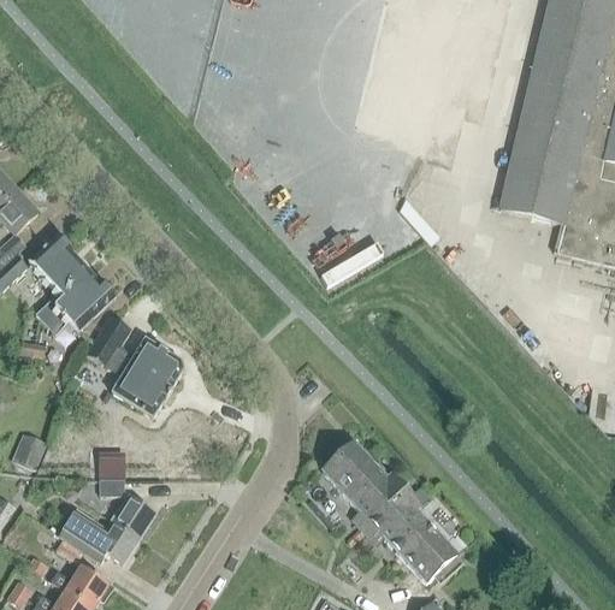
[(549,0),(500,208),(560,223),(554,250),(614,265),(614,0),(549,0)]
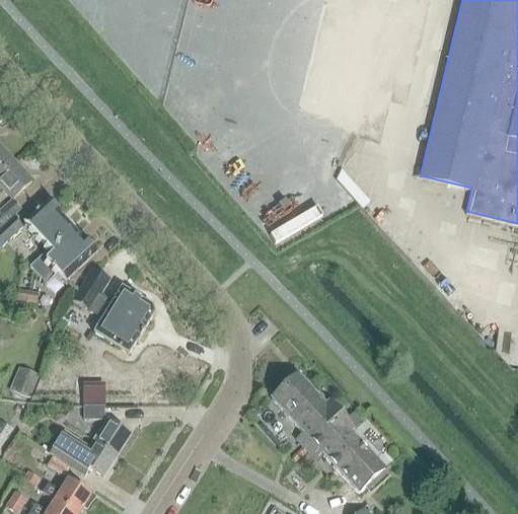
[(0,143),(0,170),(14,158),(0,143)]
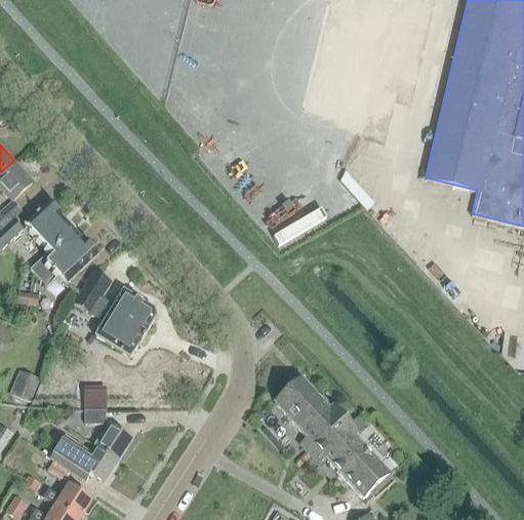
[(32,180),(14,160),(0,172),(0,185),(12,198),(32,180)]
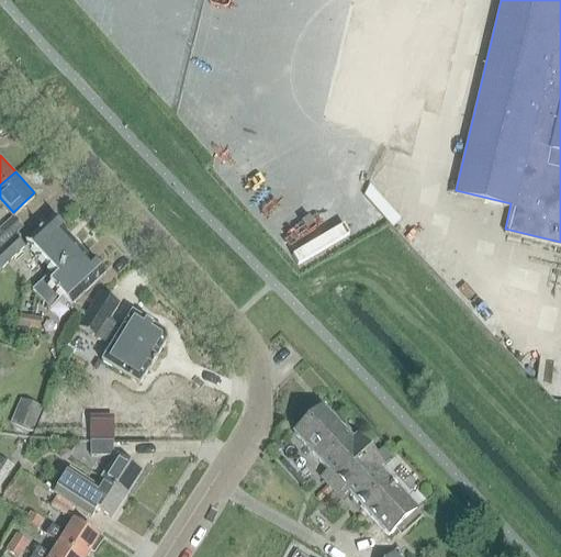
[(0,242),(1,244),(14,232),(17,230),(23,224),(13,212),(0,223),(0,242)]
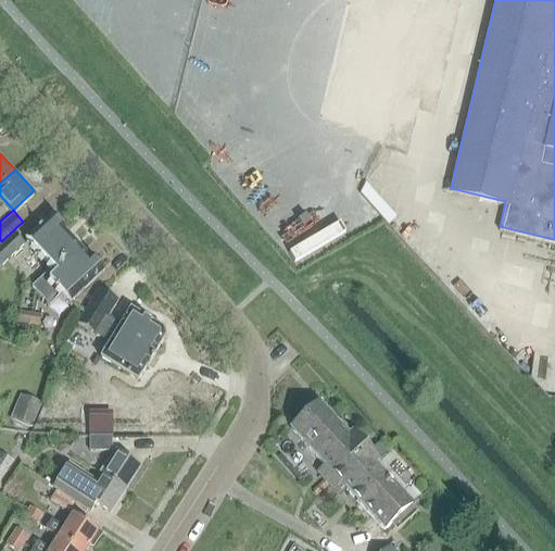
[(51,264),(41,274),(49,283),(54,278),(50,274),(55,270),(57,270),(67,260),(68,261),(84,247),(65,227),(67,226),(52,211),(25,236),(51,264)]
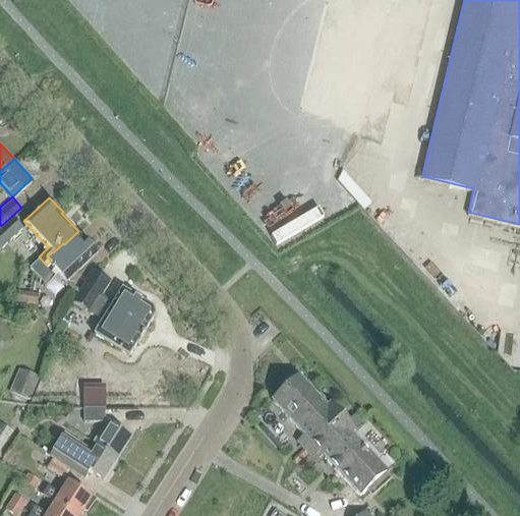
[(0,245),(22,226),(13,215),(1,226),(0,226),(0,245)]
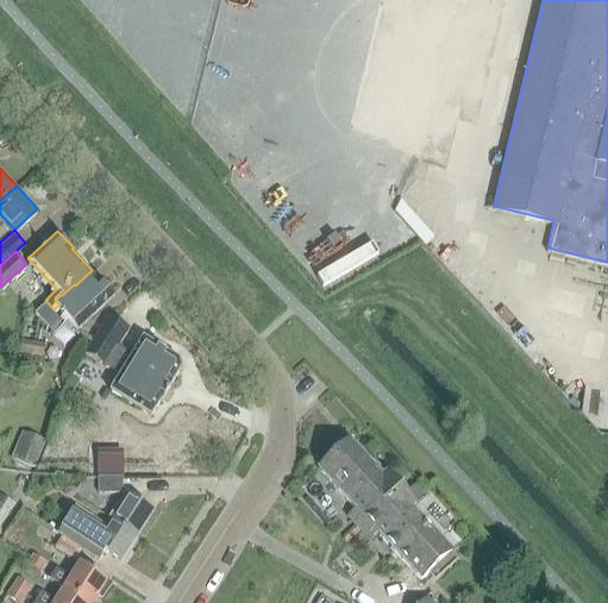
[(54,309),(45,300),(35,309),(54,331),(67,318),(76,327),(114,293),(99,275),(96,276),(92,270),(75,286),(74,284),(62,295),(61,295),(55,300),(60,305),(54,309)]
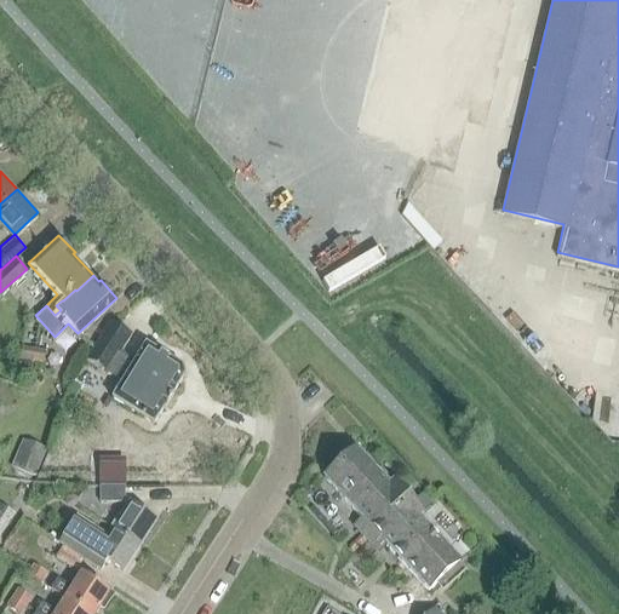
[(183,371),(184,371),(182,362),(145,340),(133,359),(119,350),(131,331),(110,319),(87,355),(108,368),(108,367),(124,377),(113,394),(153,419),(164,403),(164,405),(175,388),(173,388),(183,371)]
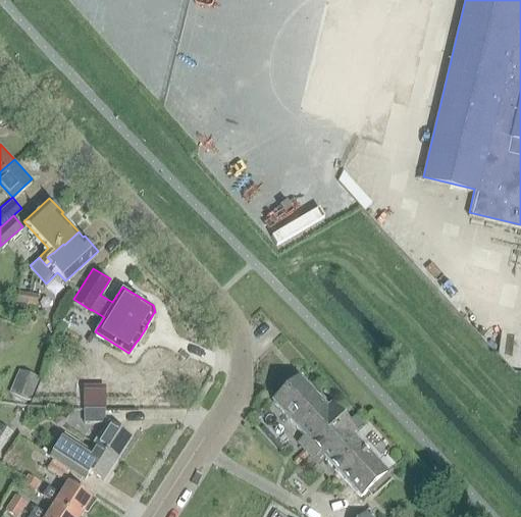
[(23,316),(27,301),(29,291),(18,289),(16,300),(13,299),(10,314),(23,316)]
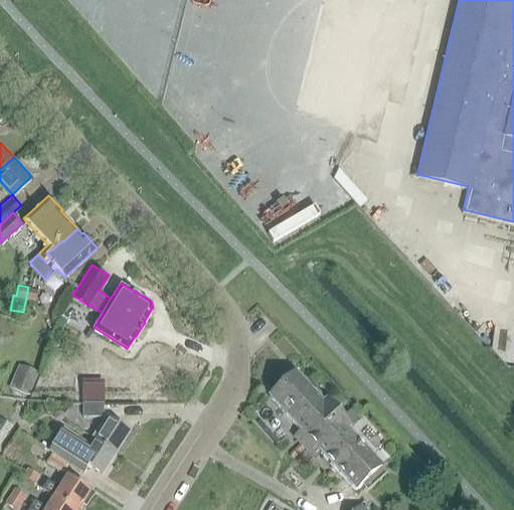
[(29,287),(28,287),(26,297),(26,298),(35,299),(37,288),(29,287)]
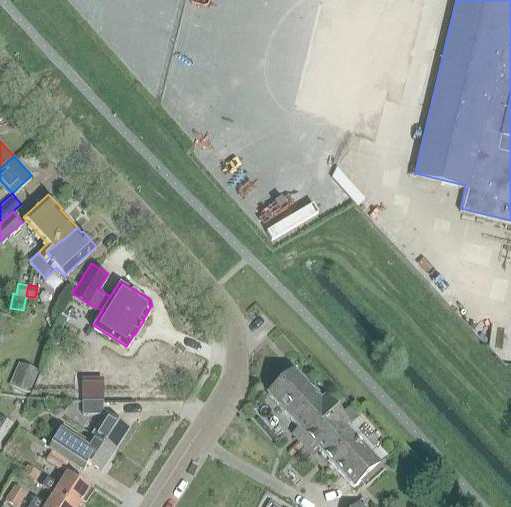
[(39,367),(19,359),(9,382),(29,390),(39,367)]
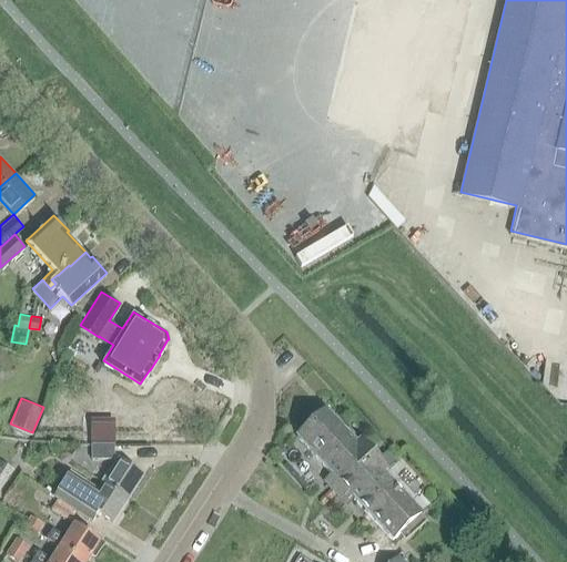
[(324,407),(296,432),(345,486),(393,537),(421,511),(383,470),(386,467),(386,466),(395,457),(386,448),(377,457),(360,438),(353,430),(350,435),(324,407)]
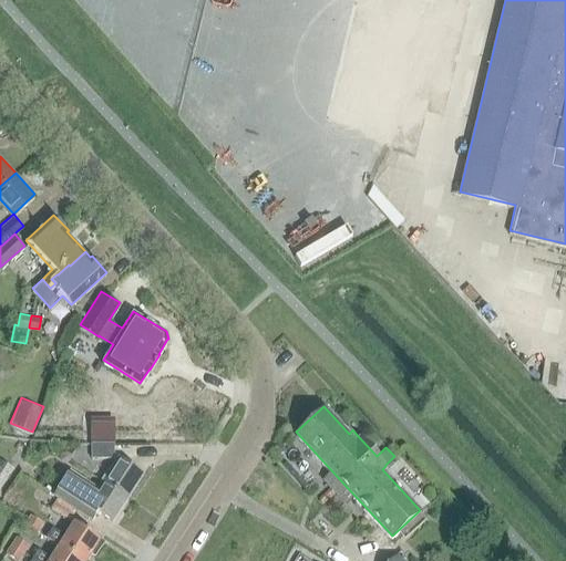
[(91,456),(114,456),(114,440),(91,440),(91,456)]
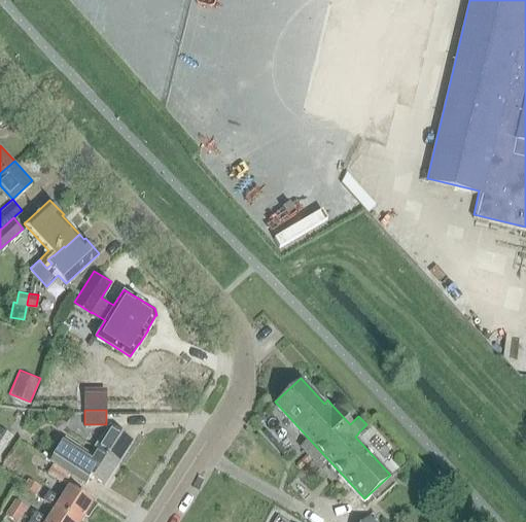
[(0,422),(0,441),(8,427),(0,422)]
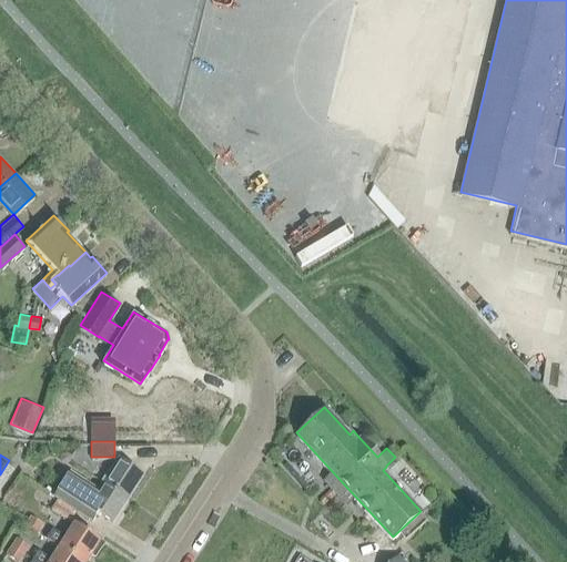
[(109,467),(102,478),(128,496),(143,472),(119,456),(110,468),(109,467)]
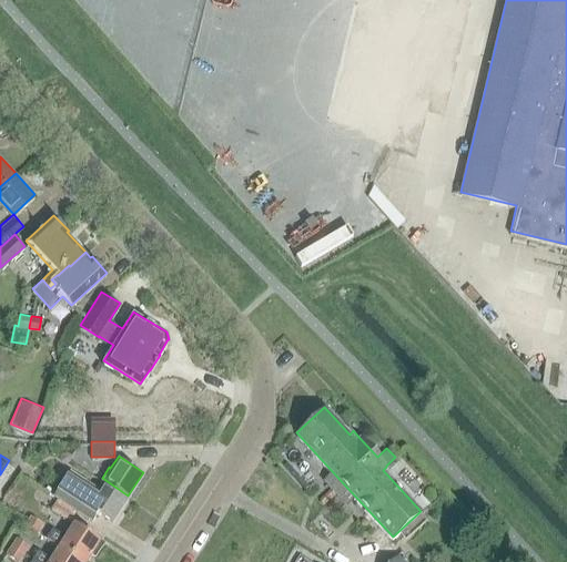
[(128,496),(102,478),(97,486),(70,469),(54,493),(92,518),(98,509),(113,519),(128,496)]
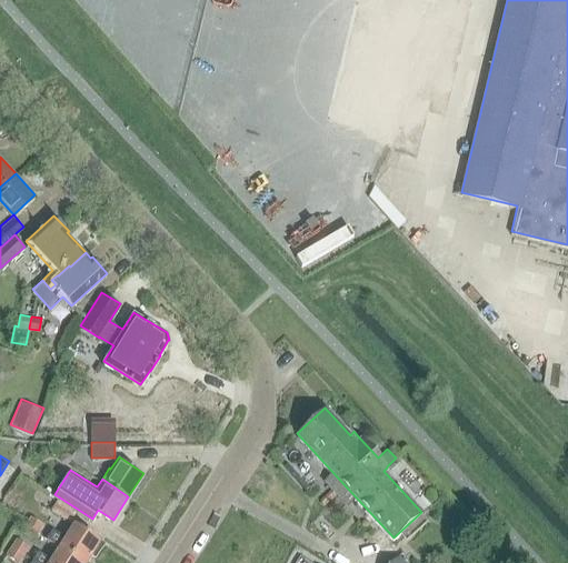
[(331,488),(320,496),(325,501),(336,492),(331,488)]
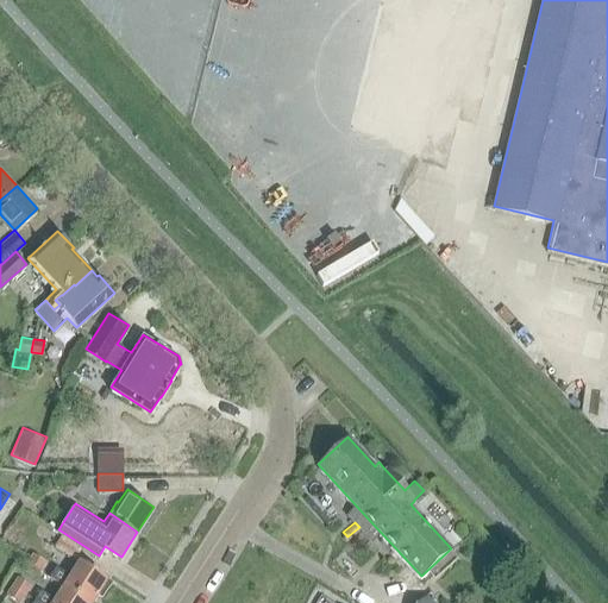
[(75,557),(82,546),(61,533),(51,527),(45,536),(55,542),(75,557)]
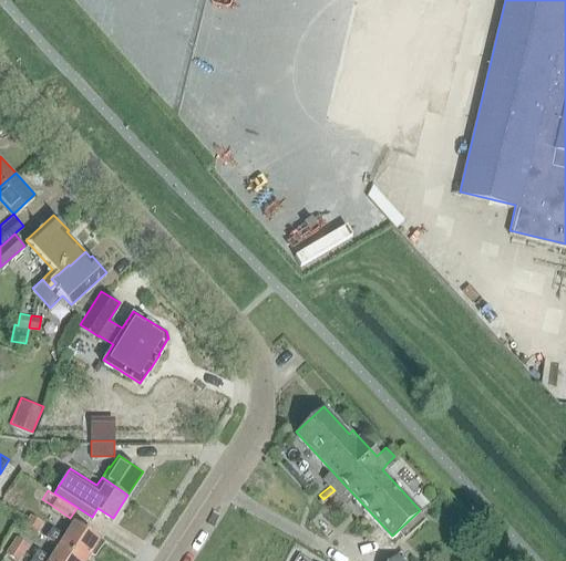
[(38,528),(43,520),(30,512),(26,520),(38,528)]
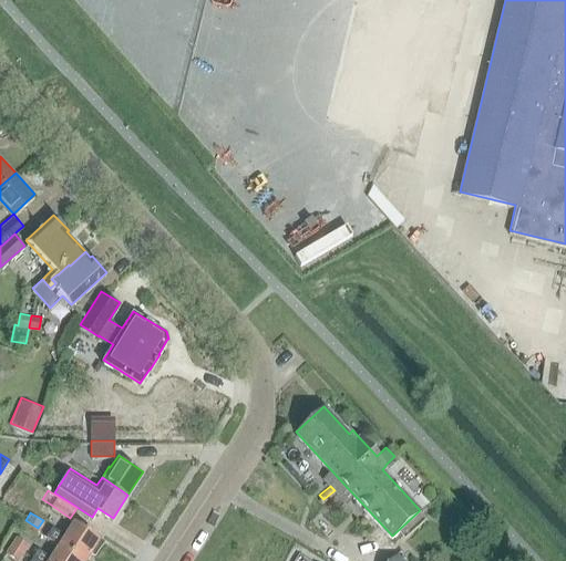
[(74,520),(65,533),(53,526),(47,534),(59,543),(60,542),(85,559),(86,559),(91,551),(95,553),(104,539),(74,520)]
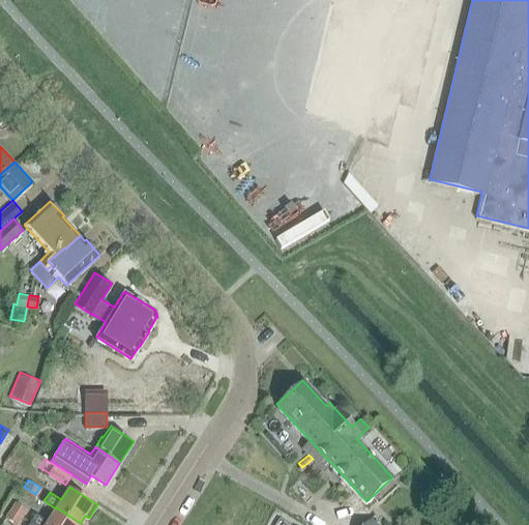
[(16,500),(10,507),(22,515),(27,508),(16,500)]
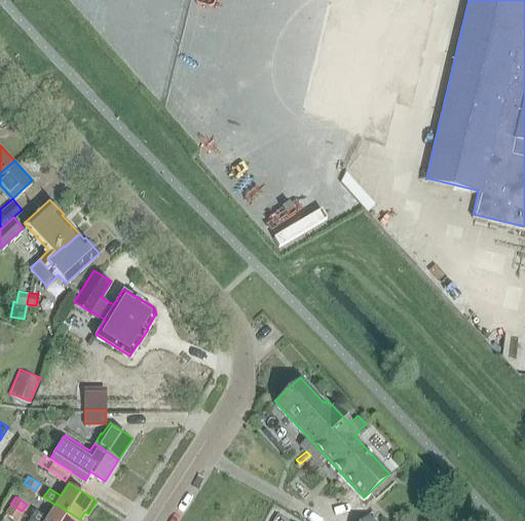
[(22,511),(10,504),(6,511),(17,518),(22,511)]
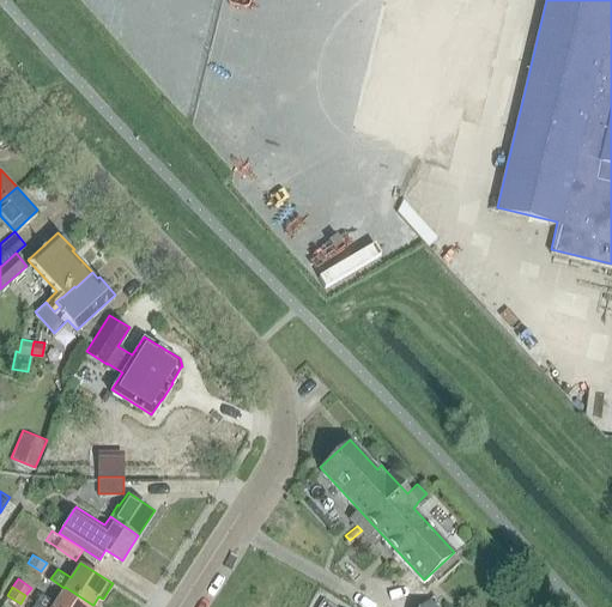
[(35,601),(43,606),(97,606),(94,605),(92,605),(65,587),(64,588),(55,601),(42,592),(35,601)]
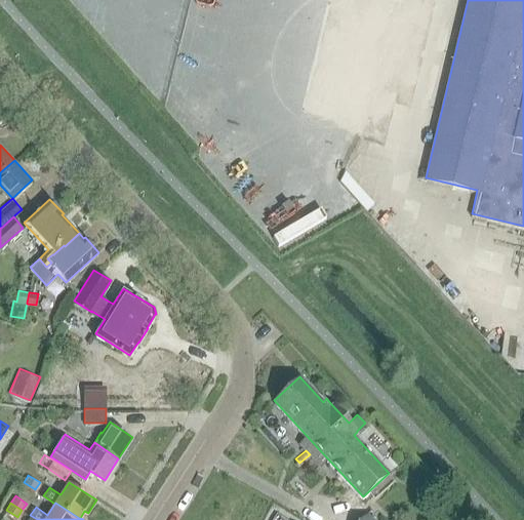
[(376,519),(368,511),(358,519),(376,519)]
